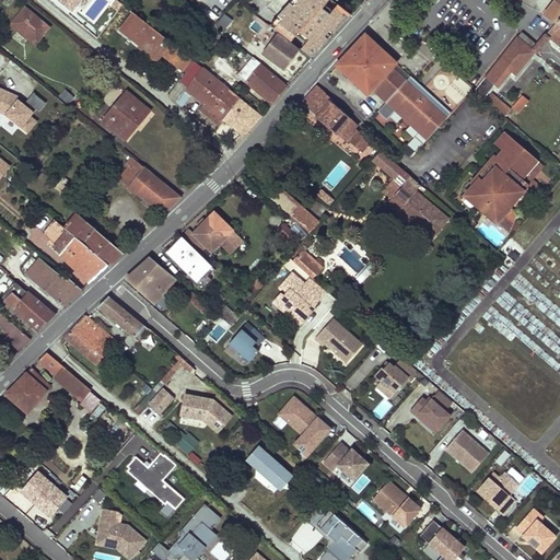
[(293,0),(279,15),(283,19),(275,28),(279,32),(292,42),(300,32),(310,39),(302,49),(310,56),(318,46),(328,36),(328,34),(330,30),(334,30),(349,13),(331,0),(293,0)]
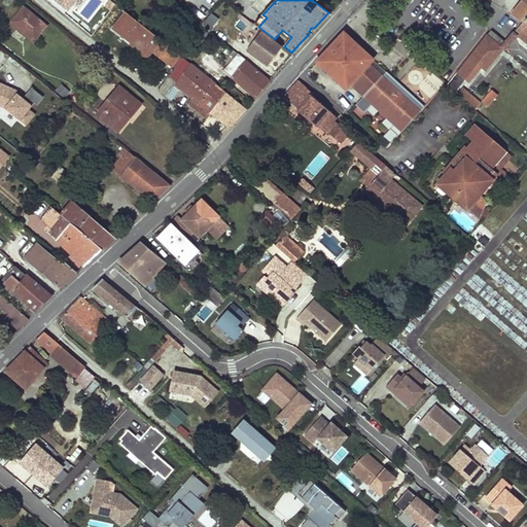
[(526,0),(522,0),(513,11),(524,22),(515,33),(520,36),(526,41),(526,0)]
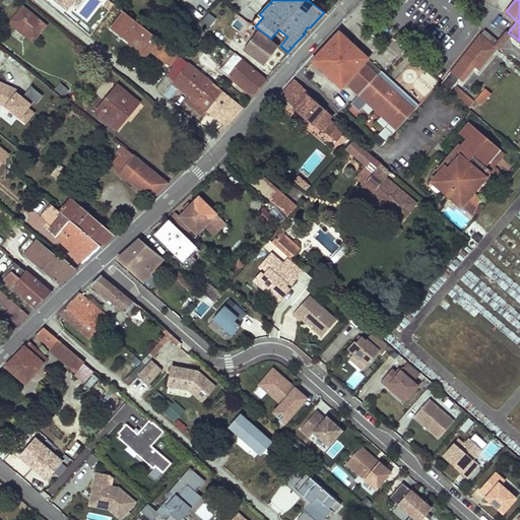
[(11,21),(34,40),(46,25),(23,7),(11,21)]
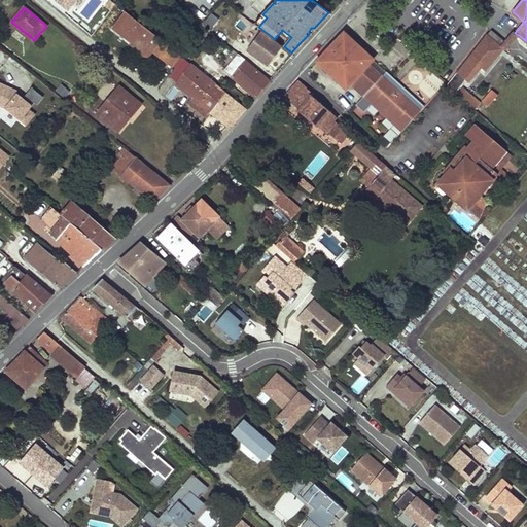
[(67,8),(63,13),(68,18),(72,11),(67,8)]
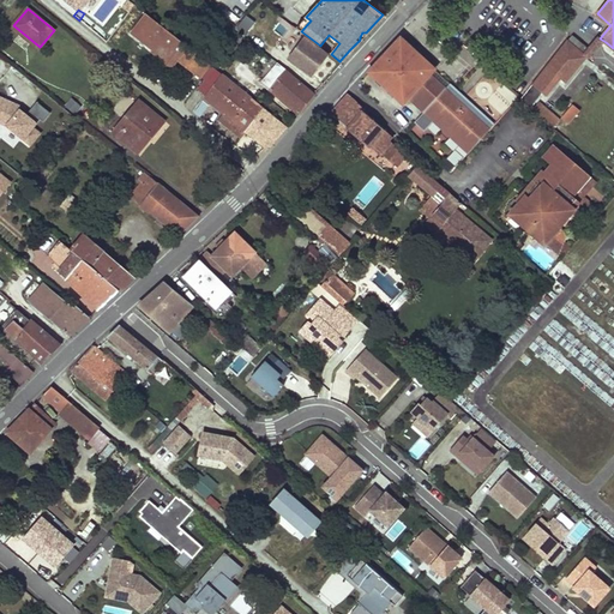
[(210,65),(206,61),(202,58),(197,53),(190,47),(167,30),(166,29),(161,25),(156,22),(146,14),(132,32),(155,50),(157,47),(176,61),(179,59),(182,54),(188,58),(191,55),(193,58),(186,65),(200,77),(210,65)]
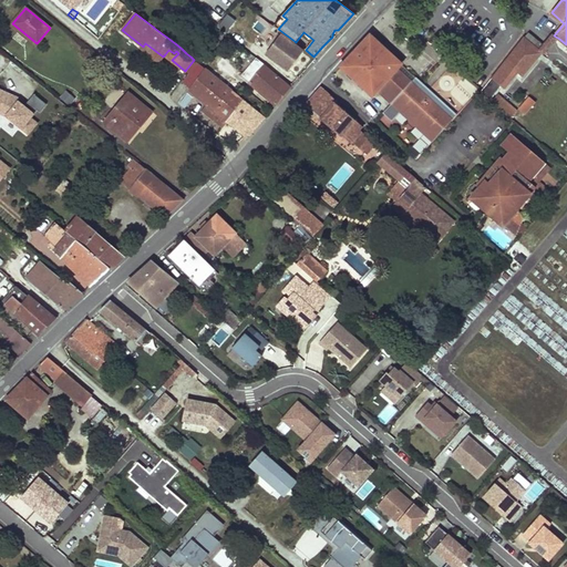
[(322,47),(313,57),(316,59),(354,14),(353,13),(338,30),(334,30),(332,34),(332,37),(322,47)]
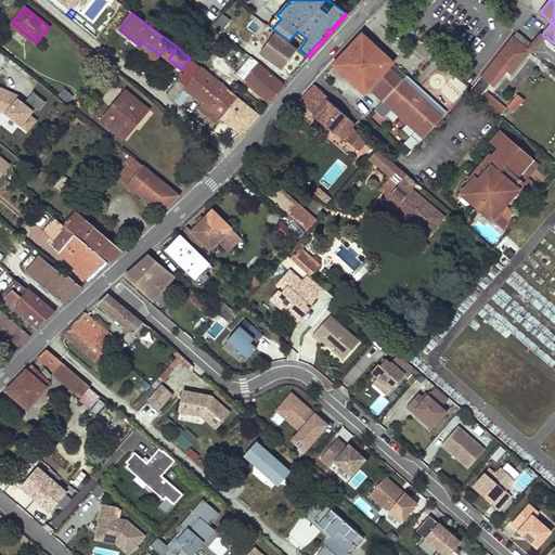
[(221,14),(211,27),(220,34),(230,21),(221,14)]
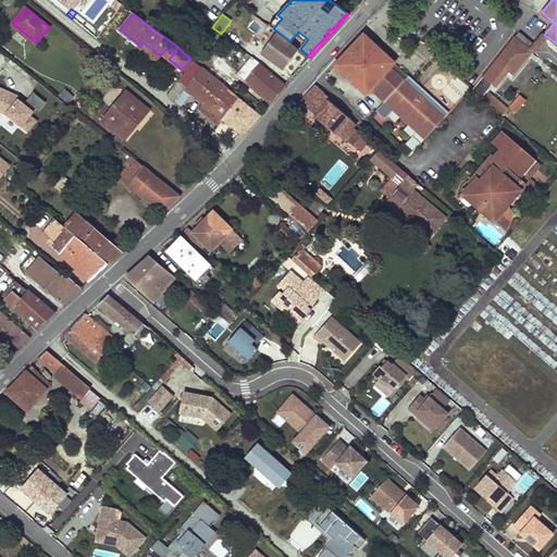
[(277,15),(269,25),(273,28),(282,19),(277,15)]
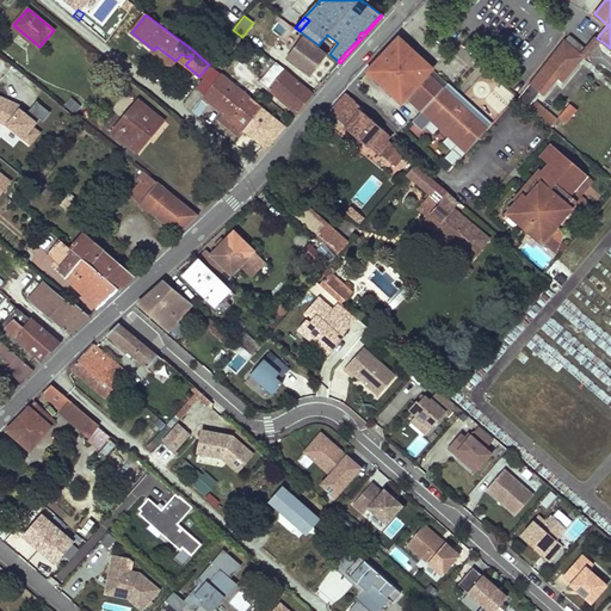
[(97,32),(100,26),(91,18),(86,24),(97,32)]
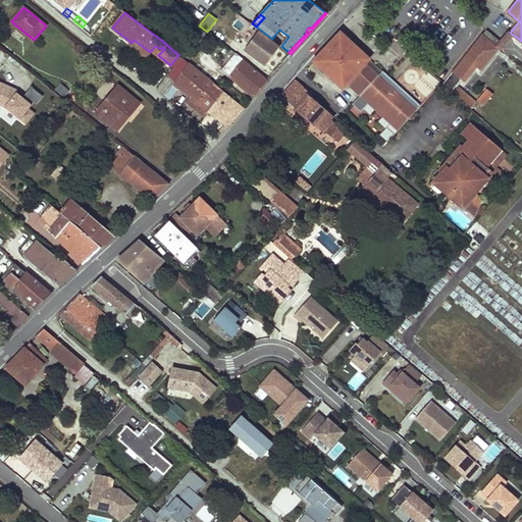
[(249,21),(241,15),(237,19),(246,25),(249,21)]
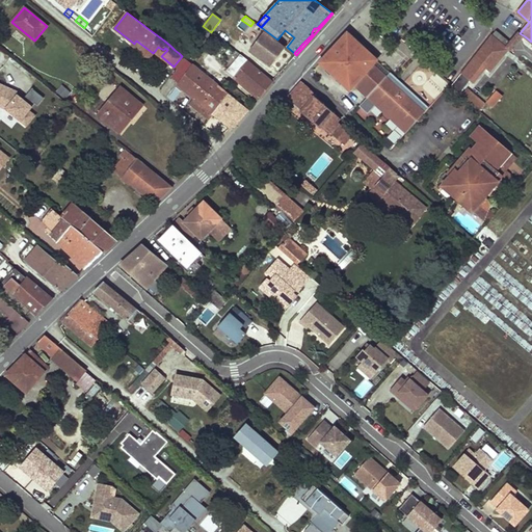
[(11,22),(10,24),(33,43),(34,41),(11,22)]
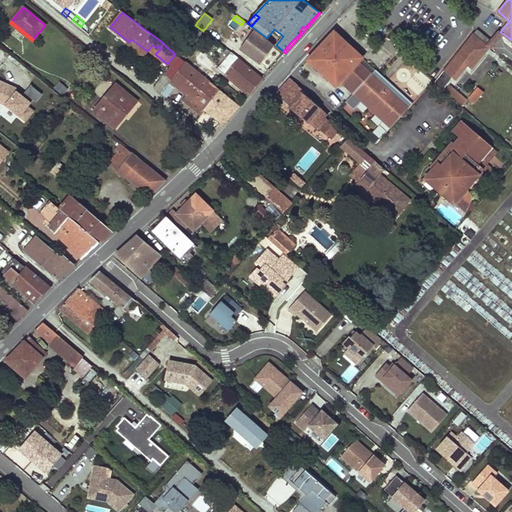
[(241,25),(252,34),(240,48),(260,63),(273,46),(254,31),(255,29),(251,26),(247,23),(244,21),(241,25)]
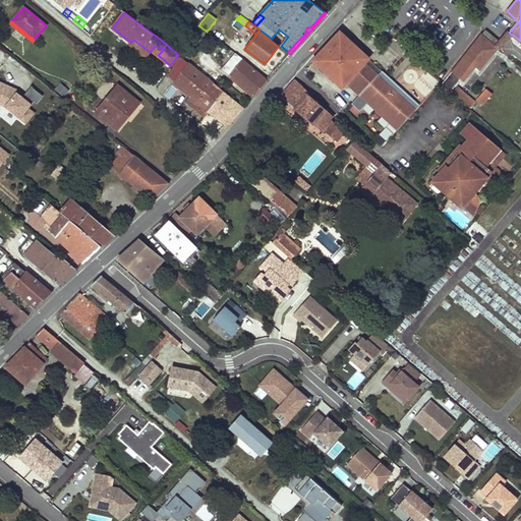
[(225,30),(219,38),(223,41),(229,34),(225,30)]
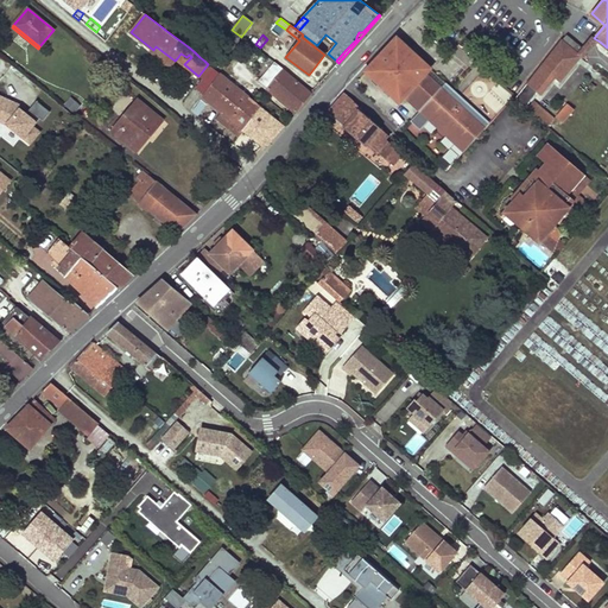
[(259,49),(271,58),(280,46),(268,37),(267,39),(260,48),(259,49)]
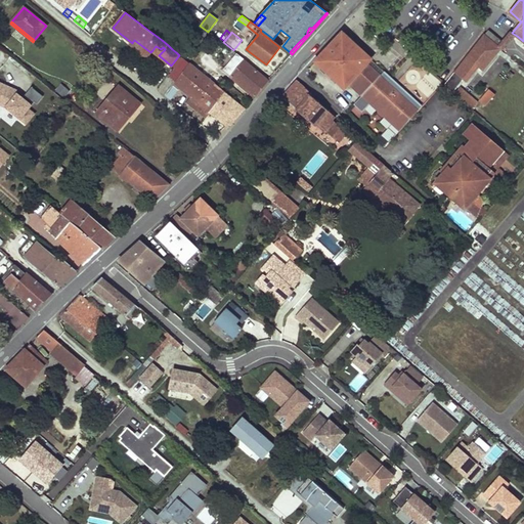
[(341,39),(342,32),(325,49),(329,52),(341,39)]
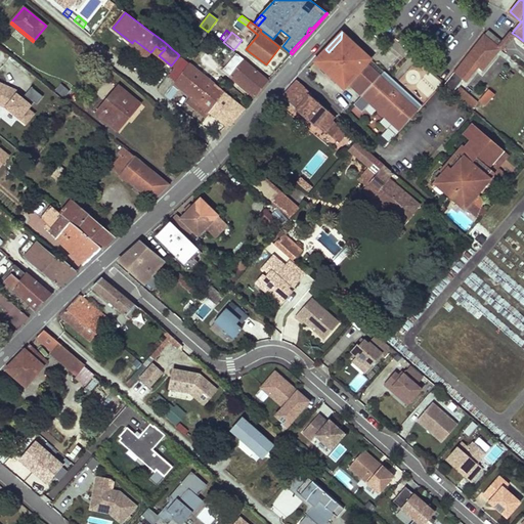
[(359,48),(342,32),(341,39),(367,63),(372,59),(370,58),(359,48)]
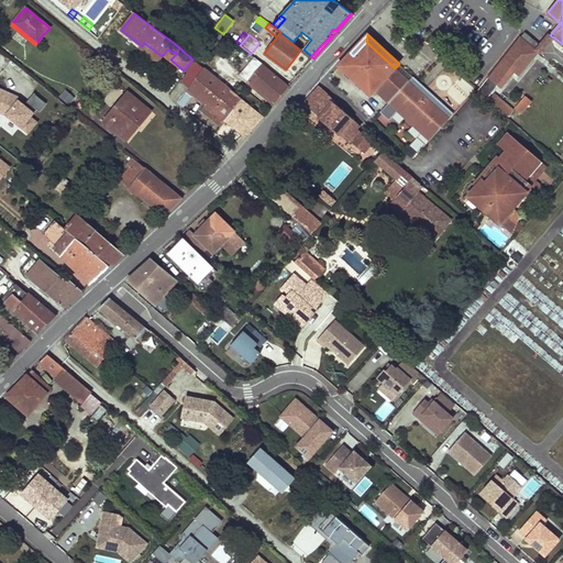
[(525,35),(520,40),(536,52),(539,48),(525,35)]
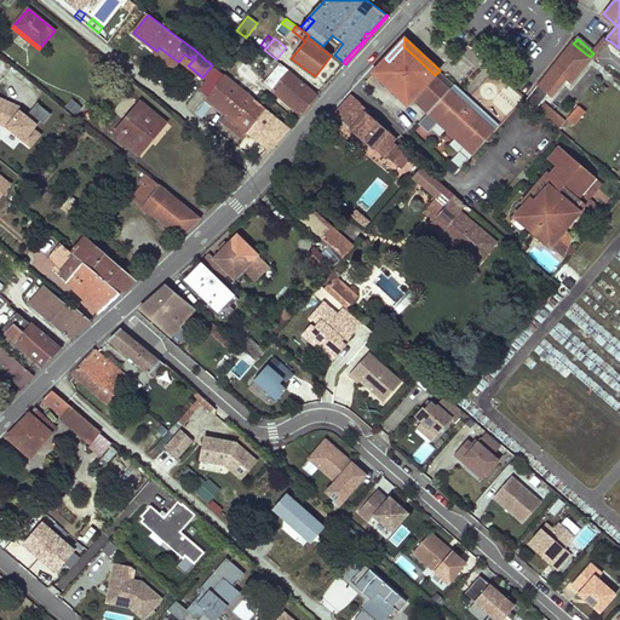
[(538,86),(547,95),(551,96),(564,79),(570,84),(591,58),(590,57),(573,44),(573,42),(538,86)]
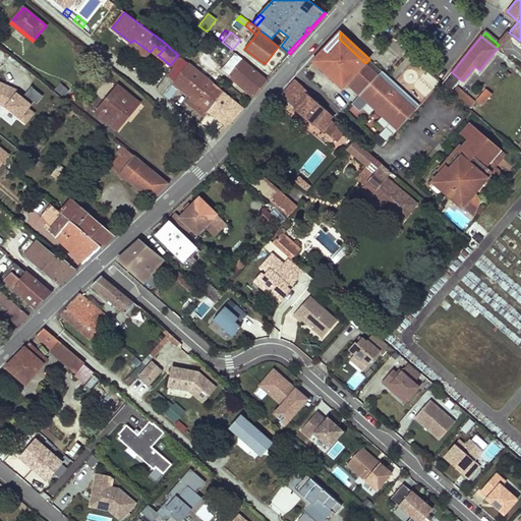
[(172,39),(167,45),(171,49),(176,42),(172,39)]
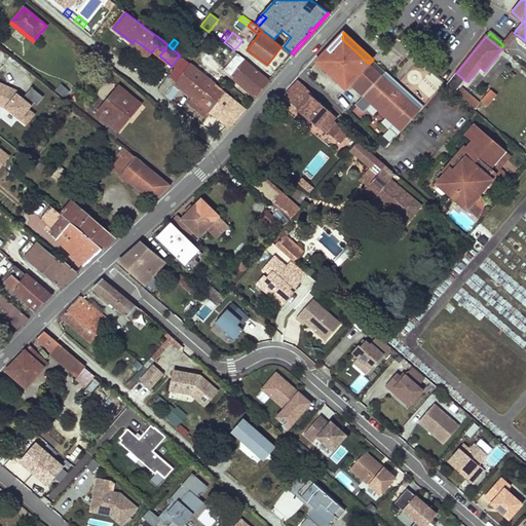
[(327,49),(316,62),(346,89),(350,84),(364,97),(381,77),(368,65),(369,64),(342,39),(330,52),(327,49)]
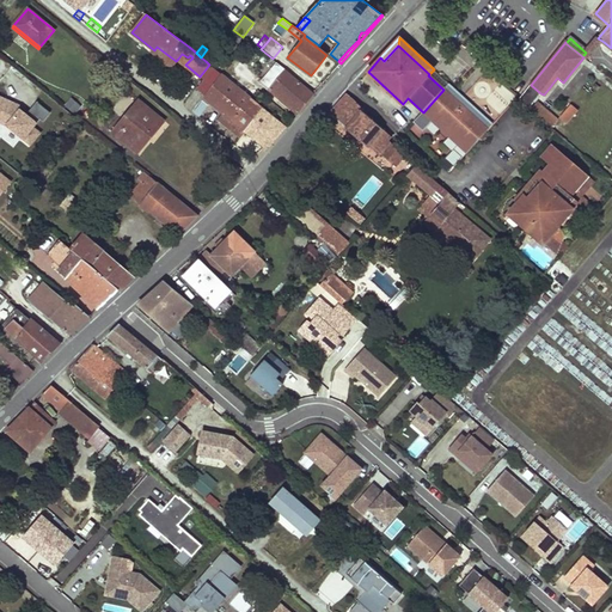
[(154,50),(153,53),(172,67),(176,61),(157,47),(154,50)]
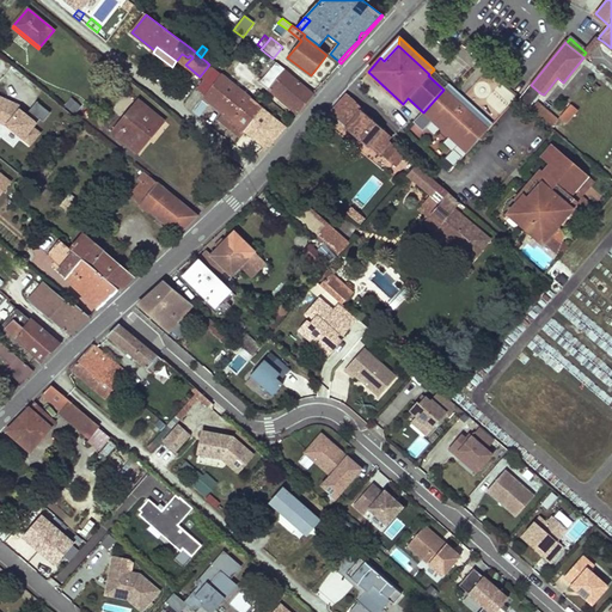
[(201,57),(206,61),(212,54),(207,49),(201,57)]
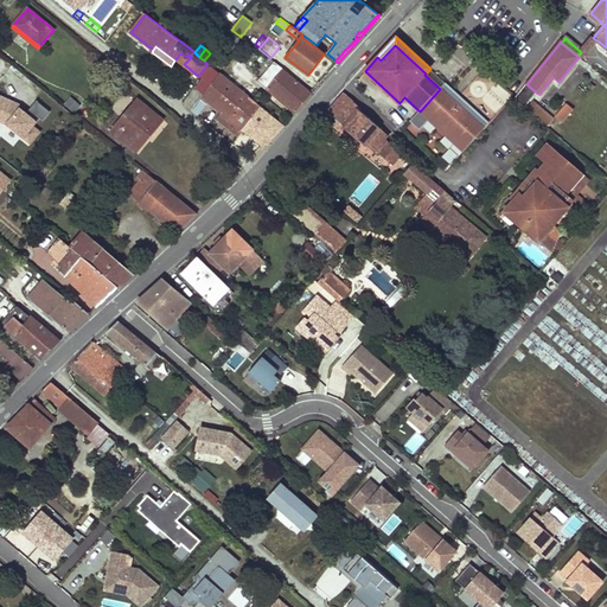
[(180,53),(177,58),(184,64),(191,57),(189,55),(186,57),(180,53)]
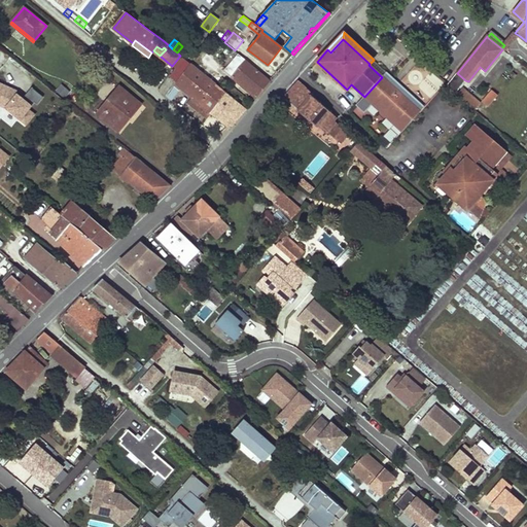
[(212,68),(216,63),(206,55),(202,59),(212,68)]
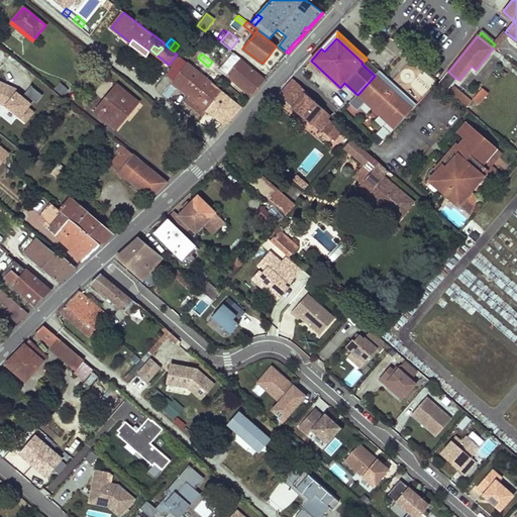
[(232,54),(229,58),(237,65),(240,60),(232,54)]
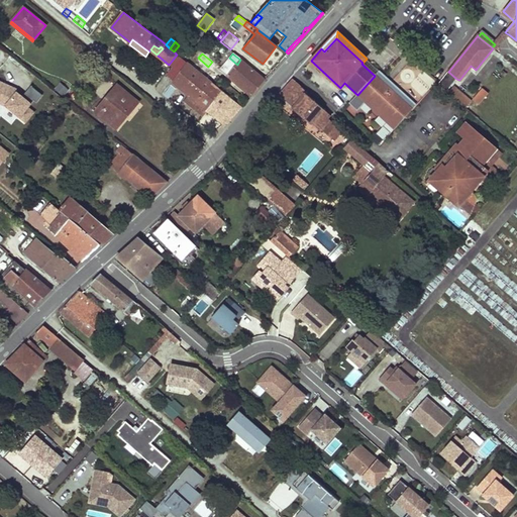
[(180,58),(175,65),(183,70),(188,64),(185,61),(180,58)]
